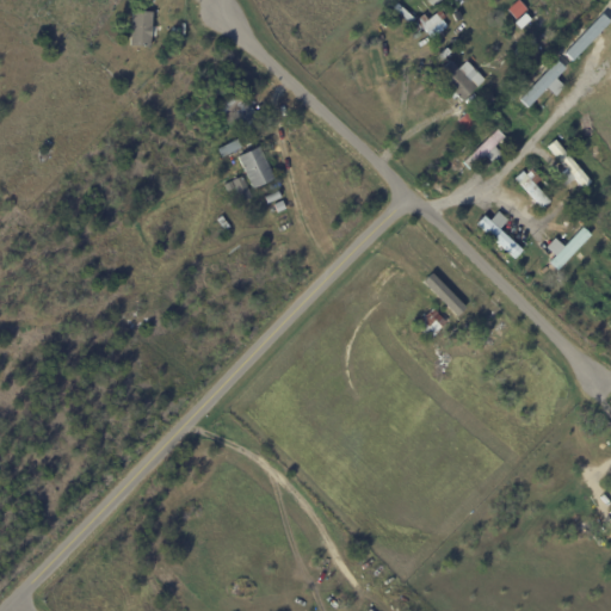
[(508,10),(519,0),(528,10),(517,19),(508,10)]
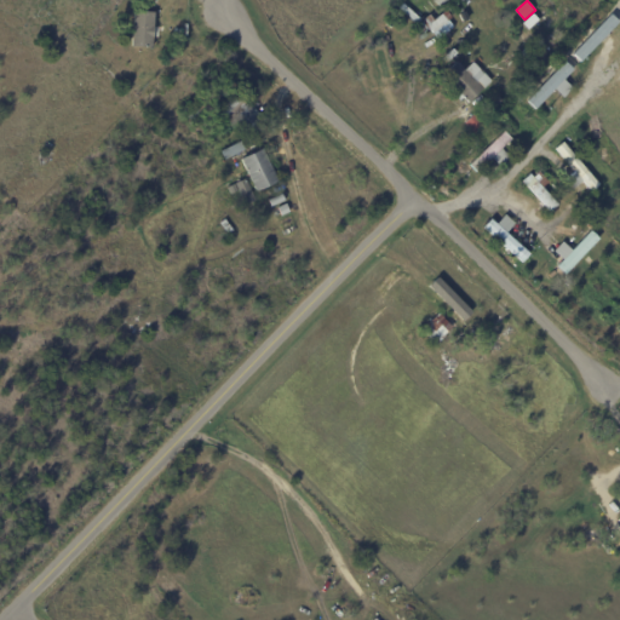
[(138,11),(155,12),(153,47),(132,46),(135,10),(138,11)]
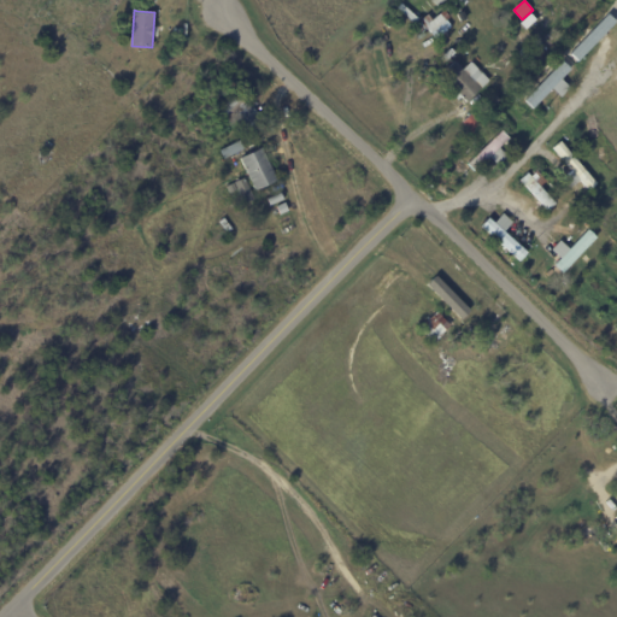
[(447,22),(433,33),(427,25),(442,13),(447,22)]
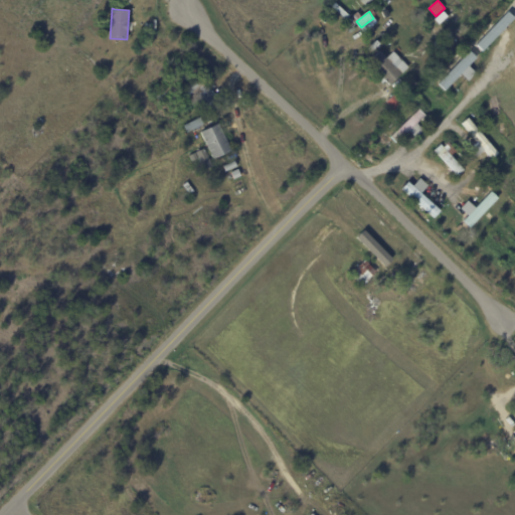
[(435,19),(444,11),(449,17),(440,25),(435,19)]
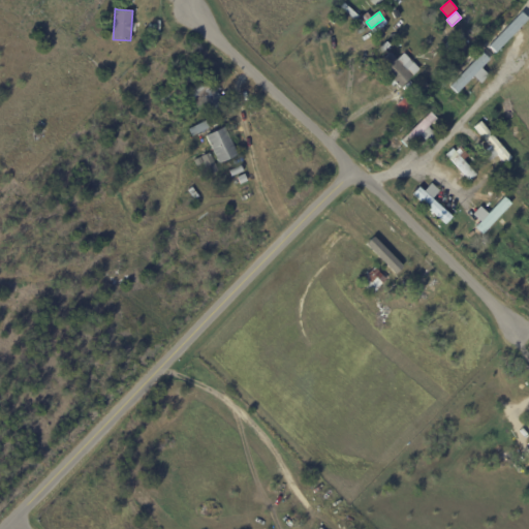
[(487,47),(494,54),(527,20),(520,12),(487,47)]
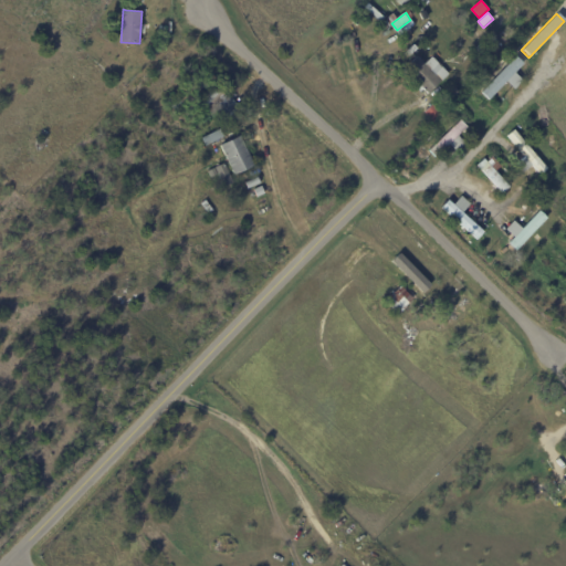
[(490,34),(484,40),(481,37),(486,31),(490,34)]
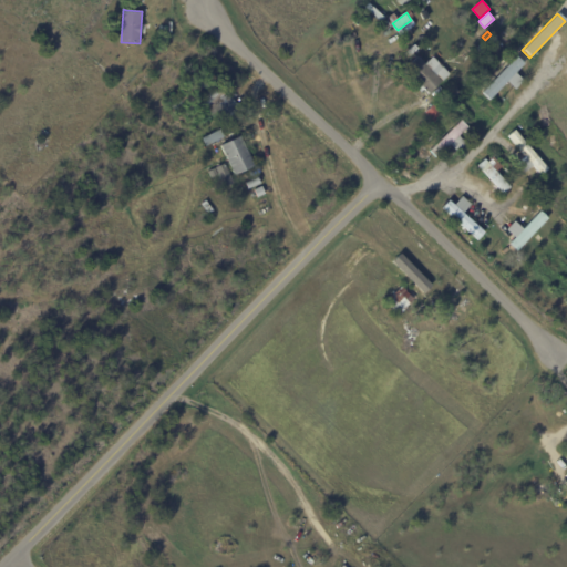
[(481,48),(488,55),(483,61),(475,53),(481,48)]
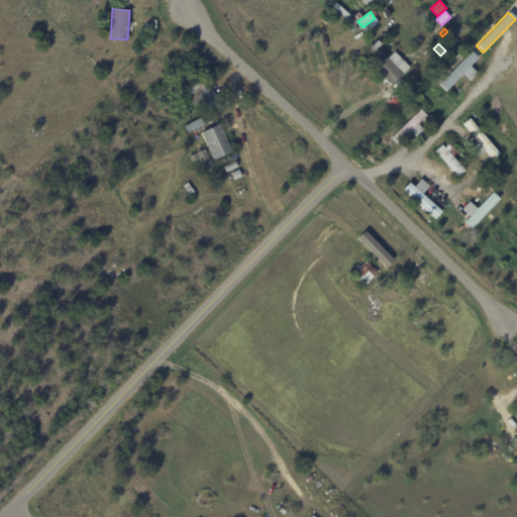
[(391,61),(404,74),(393,86),(371,64),(382,52),(391,61)]
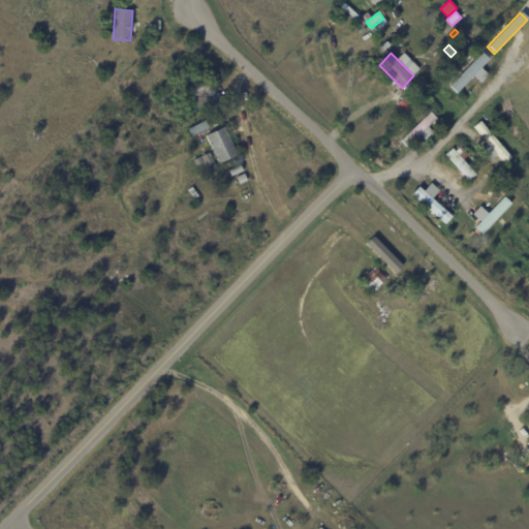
[(490,59),(481,68),(490,75),(481,84),(473,76),(457,93),(449,87),(484,53),(490,59)]
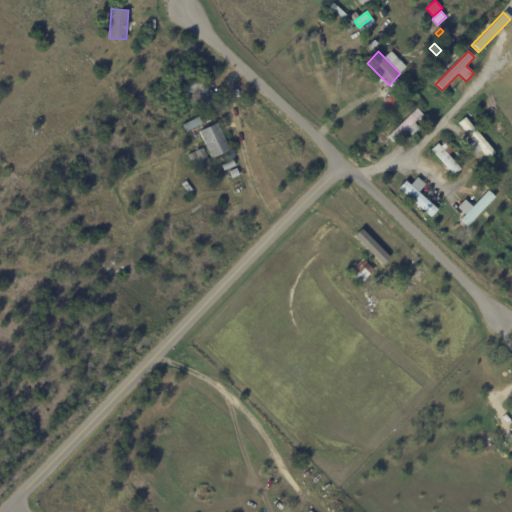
[(100,63),(109,70),(106,74),(97,66),(100,63)]
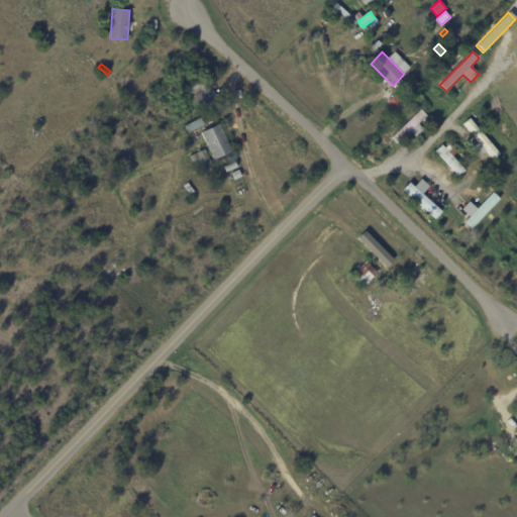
[(433,74),(427,81),(423,77),(430,70),(433,74)]
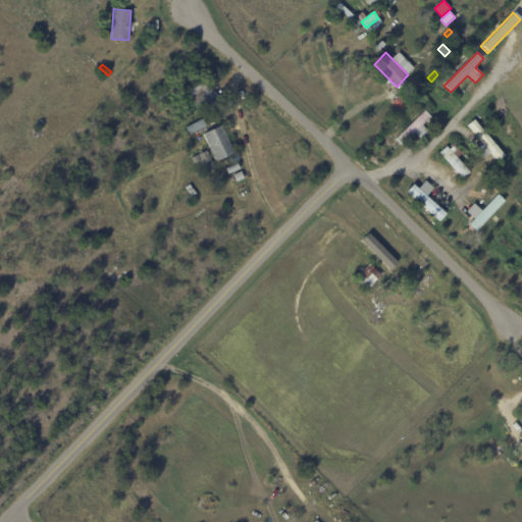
[(215,93),(223,101),(210,113),(198,100),(199,99),(196,96),(192,99),(186,93),(202,76),(212,87),(211,88),(215,93)]
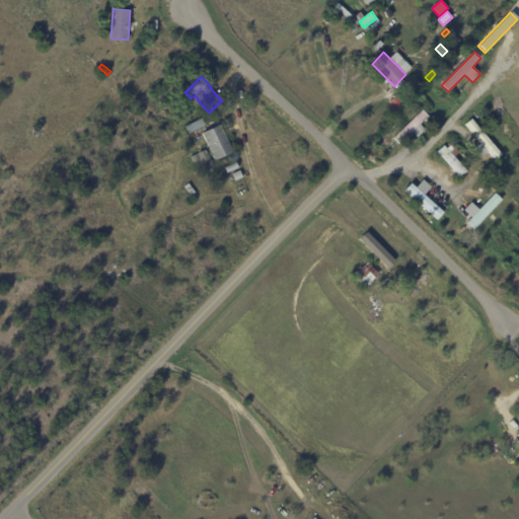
[(418,80),(423,85),(414,94),(409,89),(418,80)]
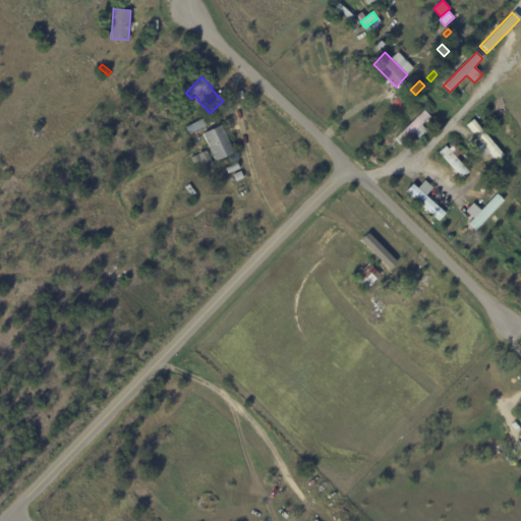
[(392,102),(399,96),(407,105),(400,112),(391,103),(392,102)]
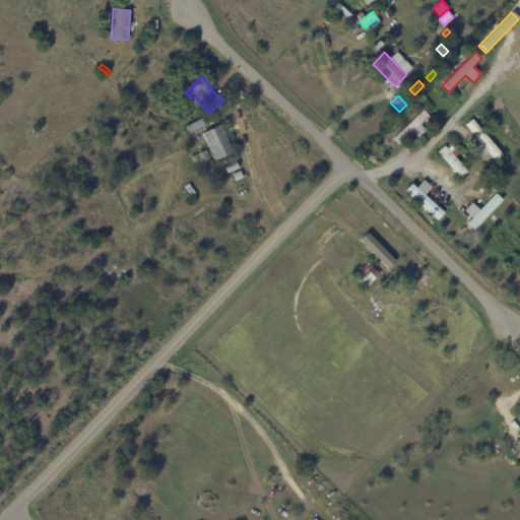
[(412,133),(400,145),(394,139),(425,110),(431,116),(421,125),(429,132),(421,140),(413,132),(412,133)]
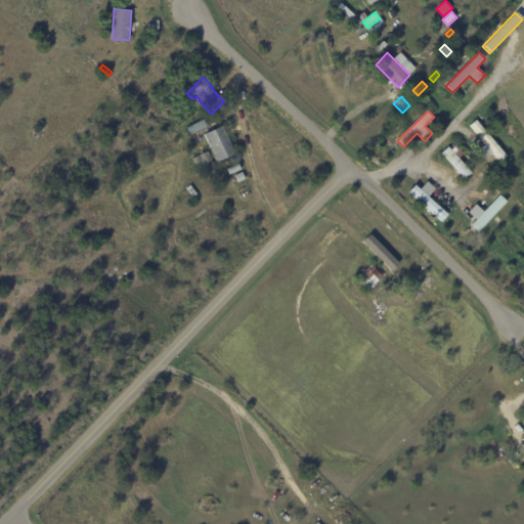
[(206,127),(203,120),(184,127),(187,135),(206,127)]
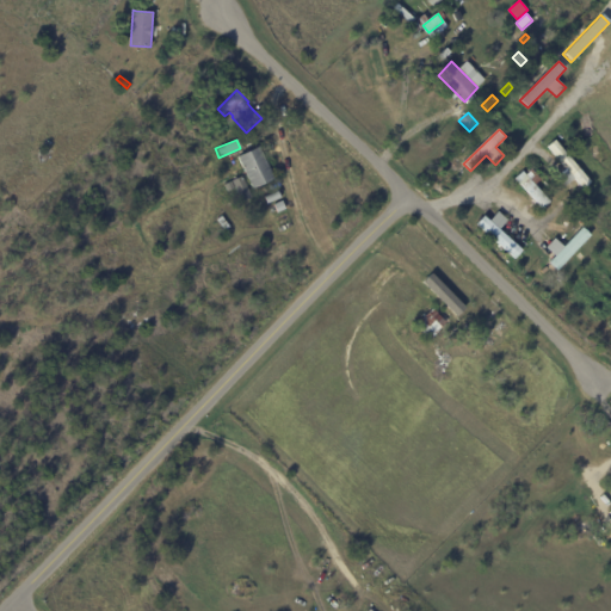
[(562,148),(591,183),(584,189),(574,178),(566,186),(557,177),(567,168),(548,147),(555,141),(562,148)]
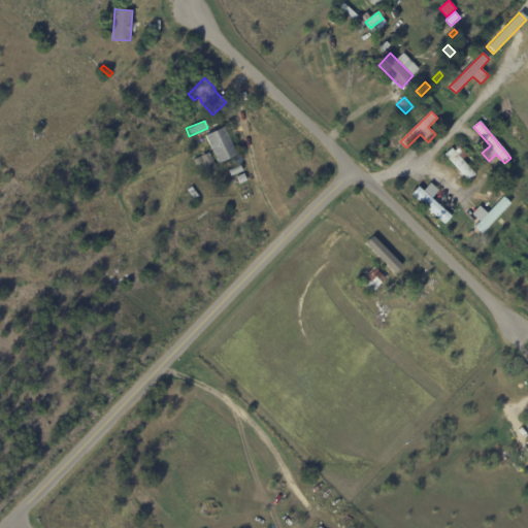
[(215,156),(205,135),(224,127),(236,155),(218,163),(215,156)]
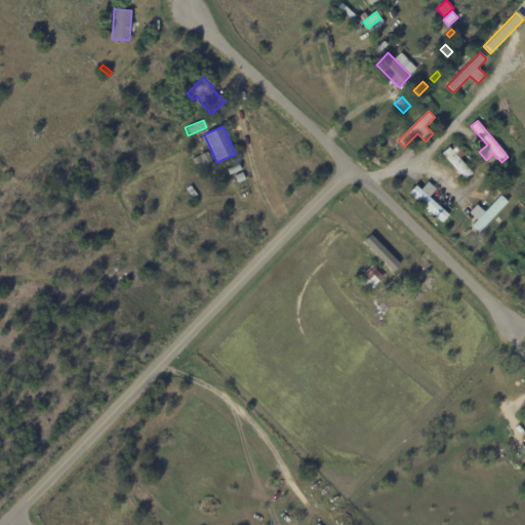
[(460,172),(443,154),(449,148),(473,173),(467,179),(460,172)]
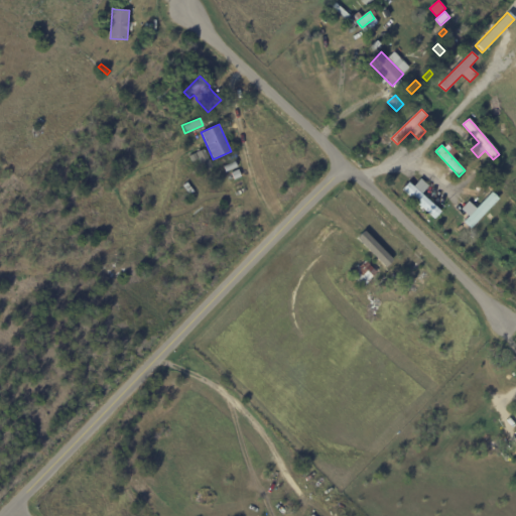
[(236,163),(237,166),(226,172),(223,165),(234,160),(236,163)]
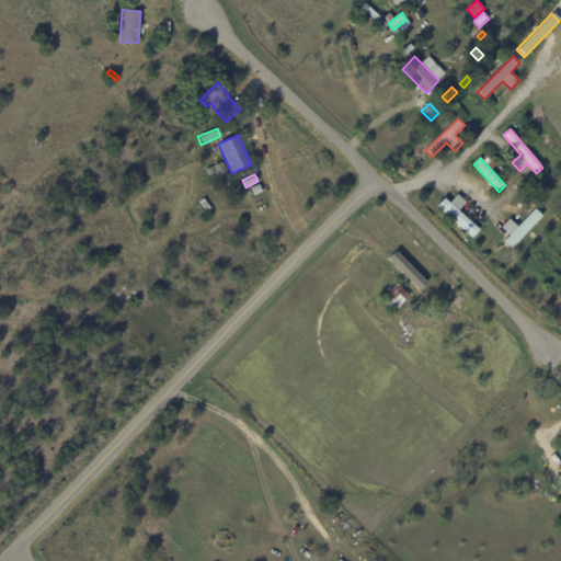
[(261,186),(263,192),(255,195),(251,189),(260,184),(261,186)]
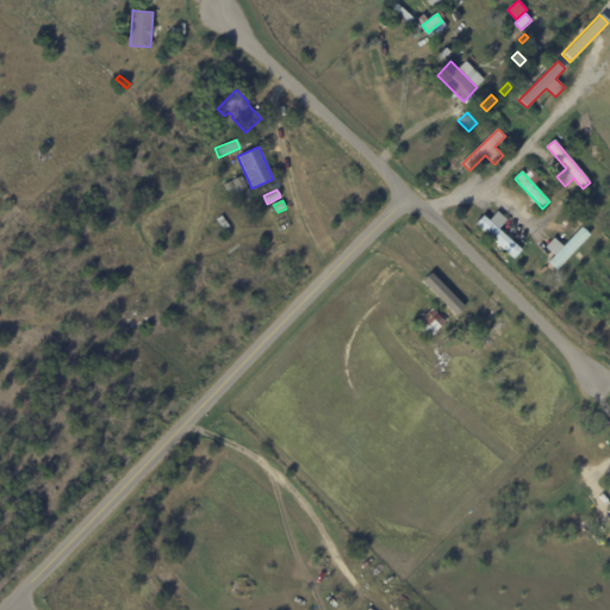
[(506,222),(499,230),(522,250),(515,259),(477,225),(484,217),(490,222),(498,212),(508,221),(506,222)]
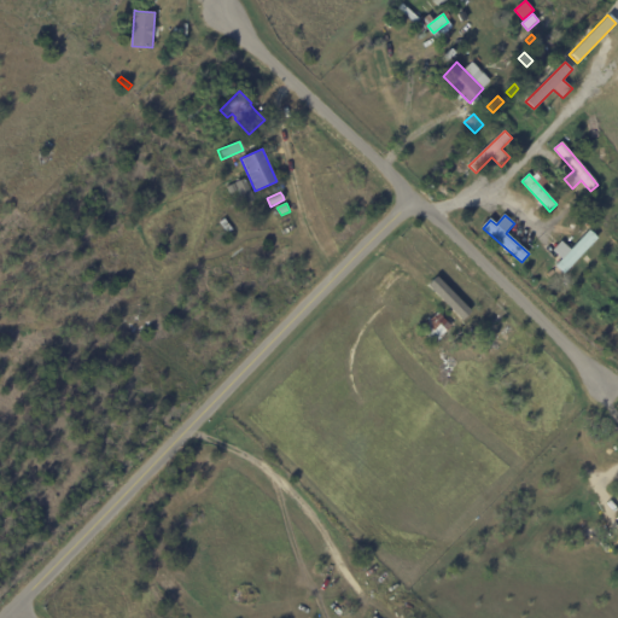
[(225,219),(234,231),(229,234),(220,222),(225,219)]
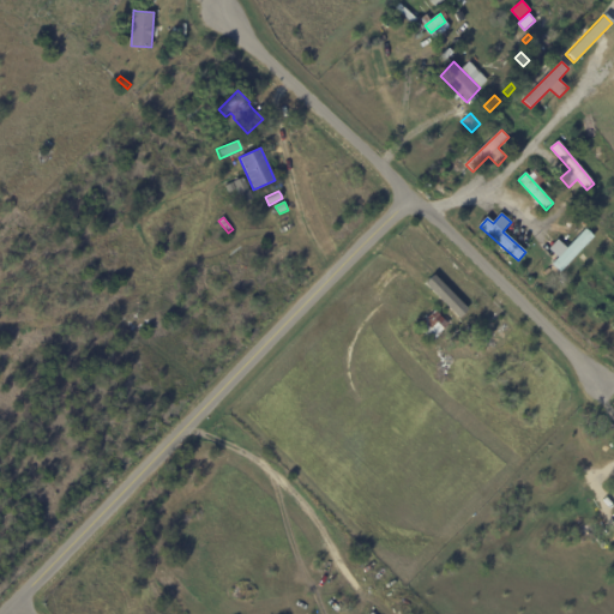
[(588,230),(594,236),(560,272),(552,264),(558,258),(548,250),(558,240),(566,248),(585,228),(588,230)]
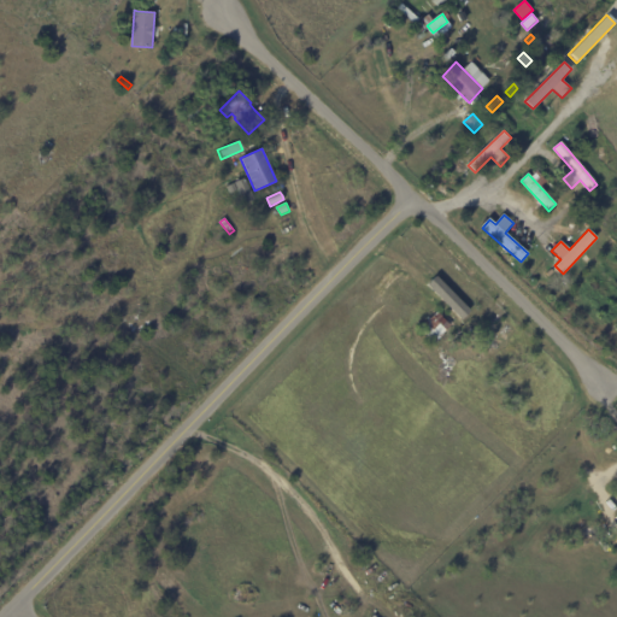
[(459,319),(468,310),(434,276),(424,286),(459,319)]
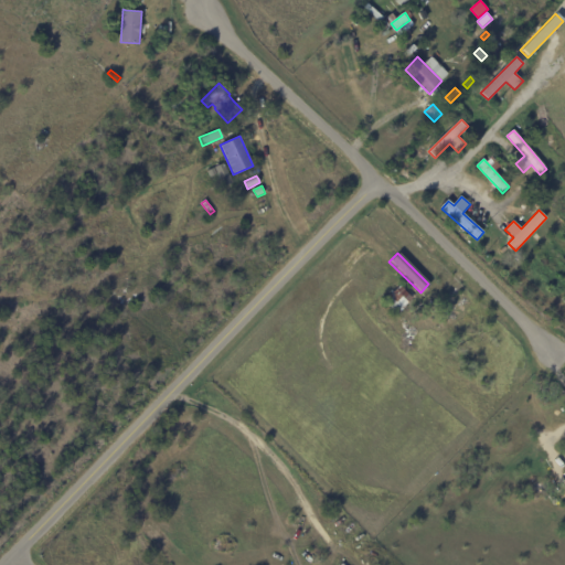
[(384,301),(404,283),(415,296),(405,306),(406,307),(398,315),(392,307),(391,308),(384,301)]
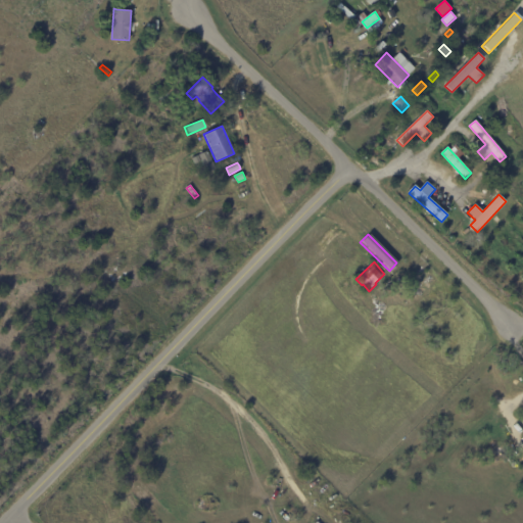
[(425,269),(431,275),(426,281),(427,283),(424,287),(415,279),(419,275),(417,274),(419,273),(420,274),(425,269)]
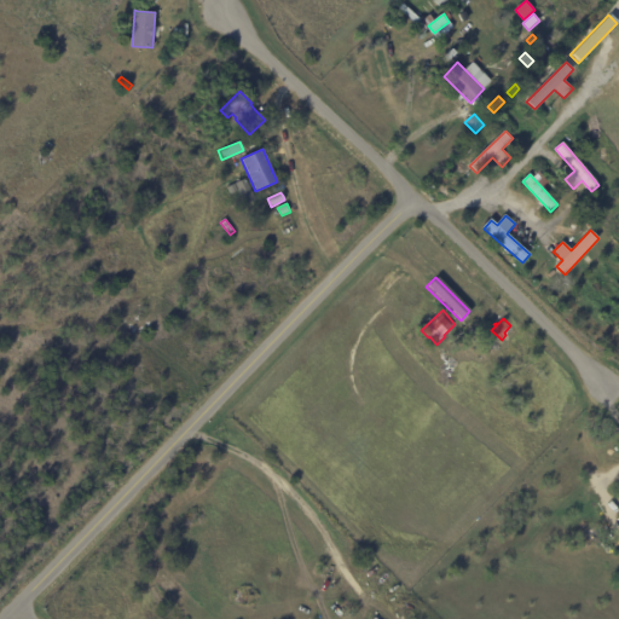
[(474,343),(482,353),(476,358),(474,354),(469,359),(463,352),(474,343)]
